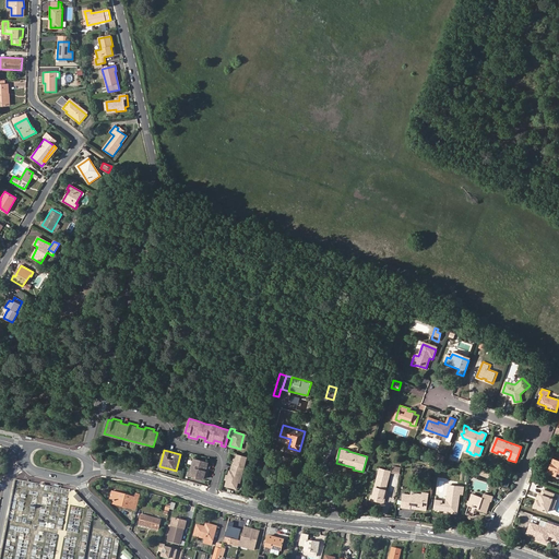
[(241,474),(247,456),(237,454),(237,455),(233,472),(230,471),(229,471),(228,475),(227,479),(225,485),(236,488),(240,474),(241,474)]
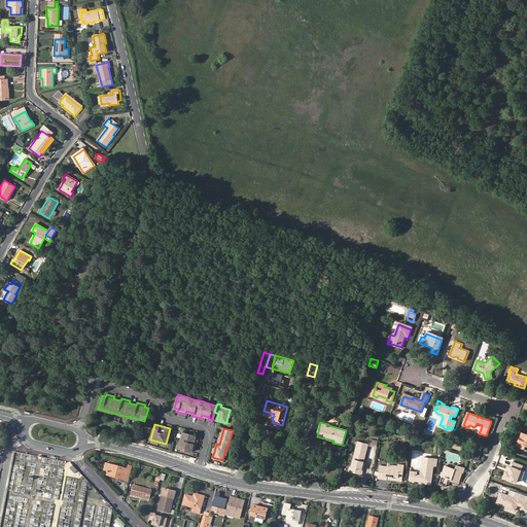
[(196,435),(182,432),(180,440),(178,448),(191,451),(192,448),(196,448),(198,441),(195,440),(196,435)]
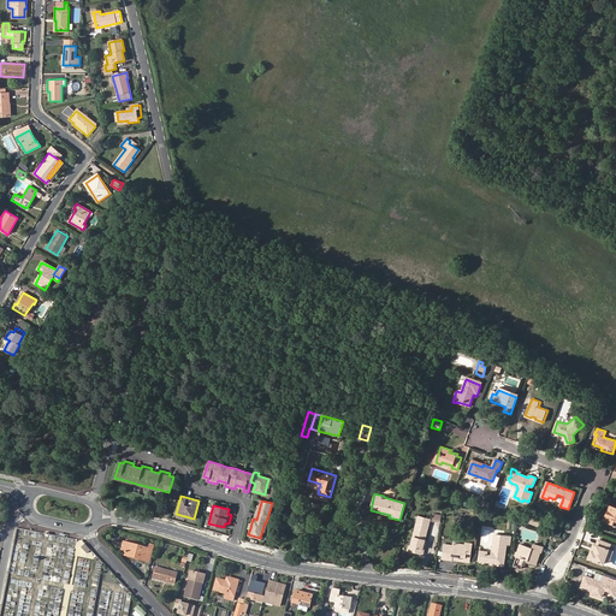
[(608,516),(605,515),(603,520),(615,525),(615,508),(609,505),(606,510),(609,511),(608,516)]
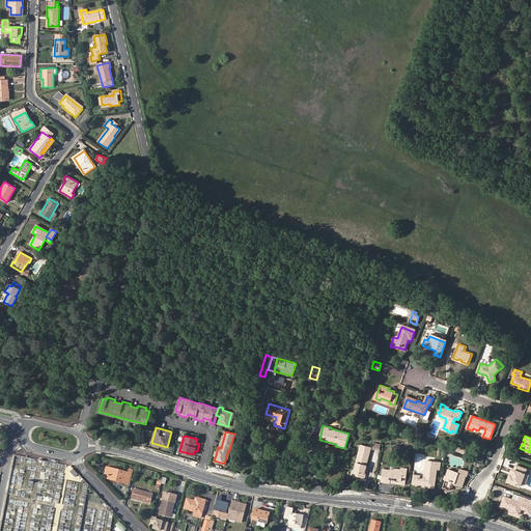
[(475,460),(482,463),(485,454),(478,451),(475,460)]
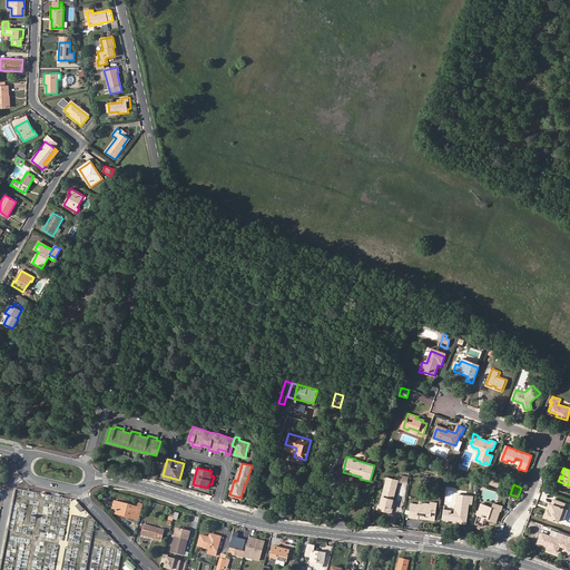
[(385,487),(380,507),(391,509),(393,501),(396,490),(385,487)]
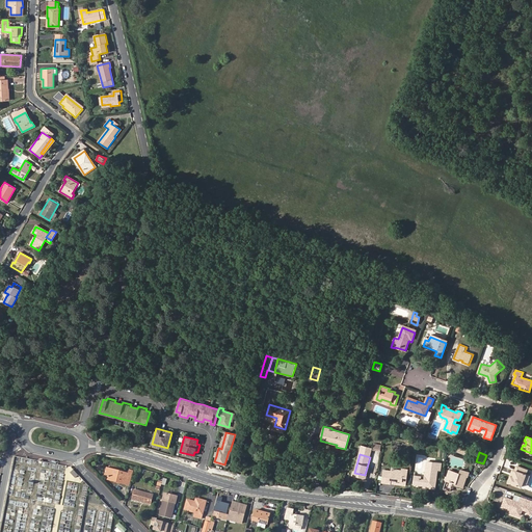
[(426,486),(425,488),(435,489),(437,471),(440,471),(441,463),(428,461),(425,481),(421,480),(421,477),(415,476),(414,485),(424,486),(426,486)]
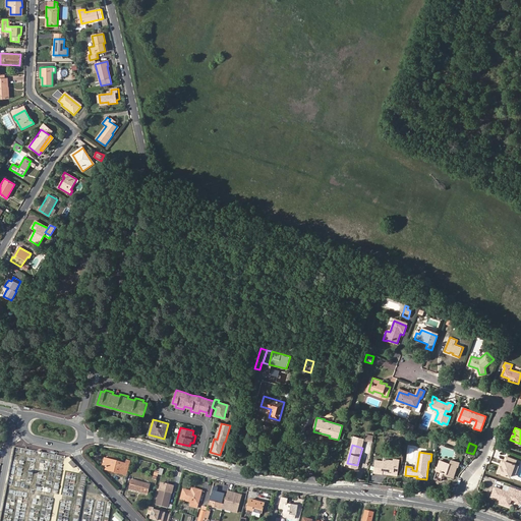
[(106,467),(105,470),(122,474),(125,464),(104,458),(102,466),(106,467)]
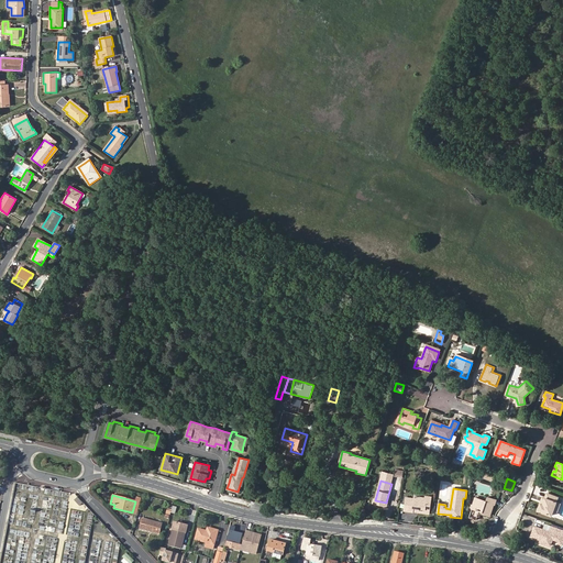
[(386,503),(375,500),(374,504),(387,507),(390,495),(388,495),(386,503)]
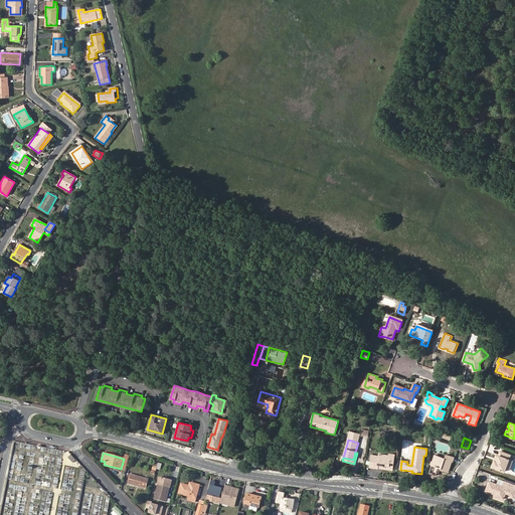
[(501,453),(499,457),(497,463),(494,461),(492,468),(501,471),(504,472),(506,467),(509,461),(511,456),(507,455),(501,453)]
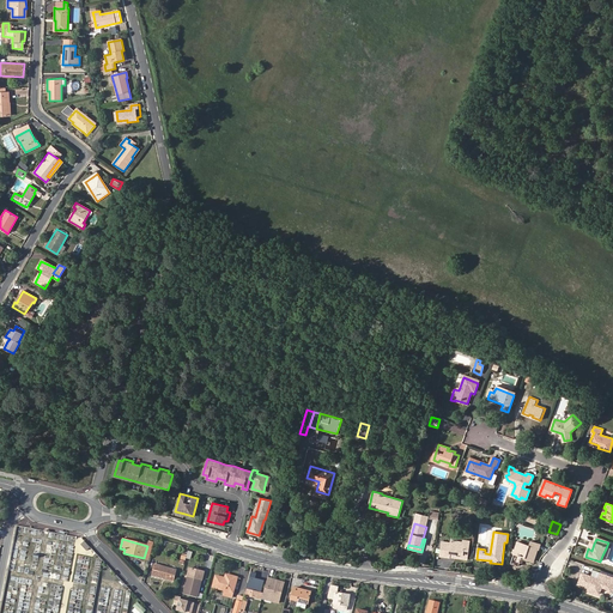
[(450,558),(450,556),(451,554),(462,556),(461,558),(461,560),(468,560),(469,550),(465,548),(465,544),(451,541),(451,544),(443,542),(441,557),(450,558)]
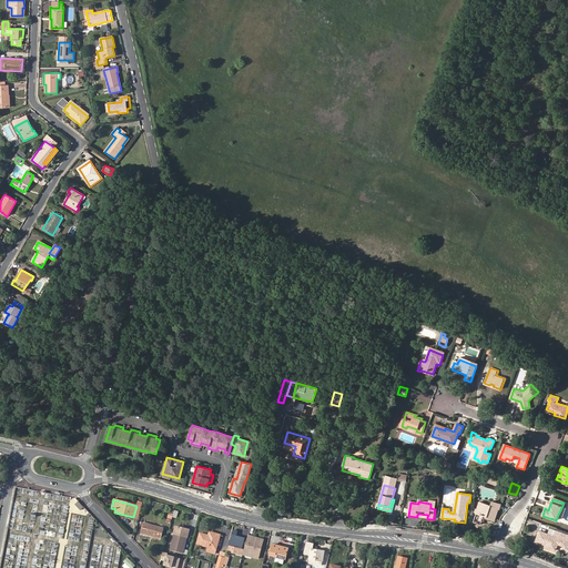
[(486,515),(485,517),(485,518),(494,521),(497,510),(498,510),(500,506),(492,503),(490,507),(479,503),(475,514),(483,517),(484,515),(486,515)]
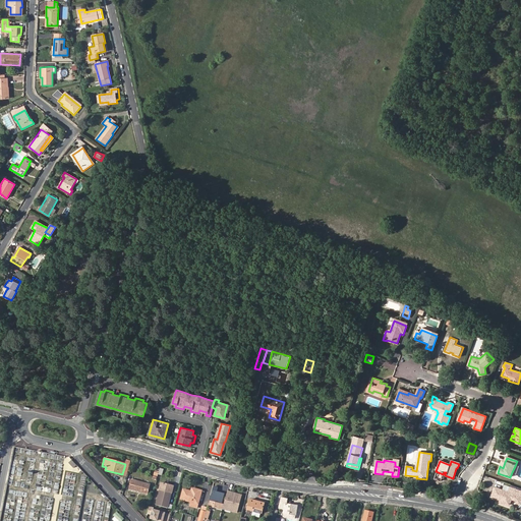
[(131,479),(128,489),(148,495),(150,485),(131,479)]
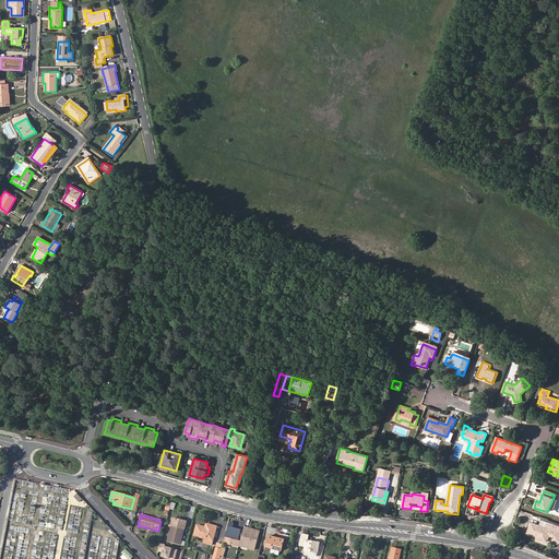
[(181,533),(182,533),(183,528),(185,528),(186,522),(173,519),(171,526),(167,542),(169,543),(178,545),(180,545),(181,540),(179,540),(181,533)]
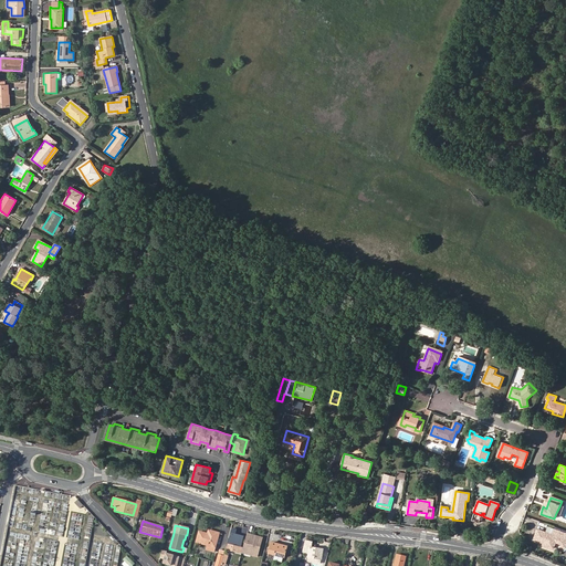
[(69,527),(69,538),(79,538),(79,532),(74,532),(74,527),(69,527)]
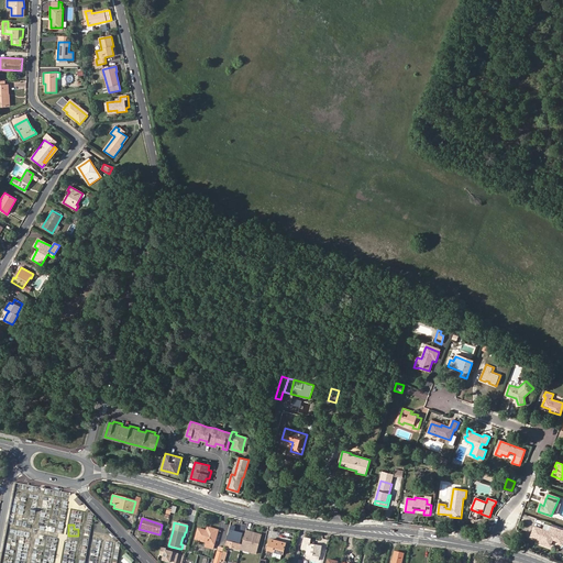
[(231,526),(225,547),(238,550),(240,539),(241,539),(242,533),(234,531),(235,528),(231,526)]
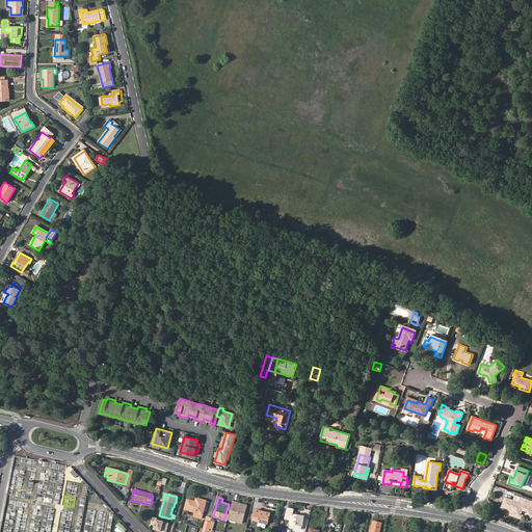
[(531,511),(531,507),(520,503),(506,498),(502,507),(511,511),(510,512),(520,516),(523,509),(531,513),(531,511)]
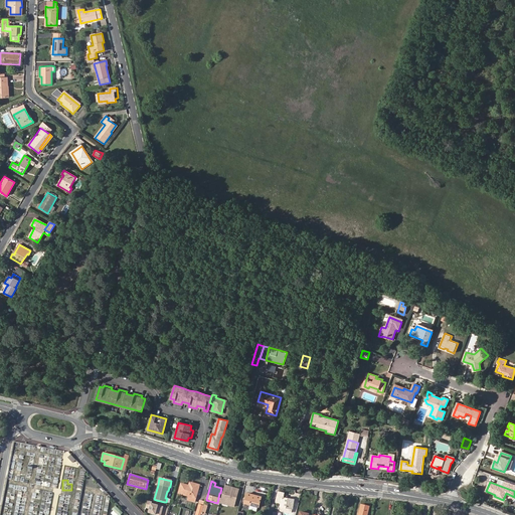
[(514,486),(505,482),(503,487),(514,491),(514,486)]
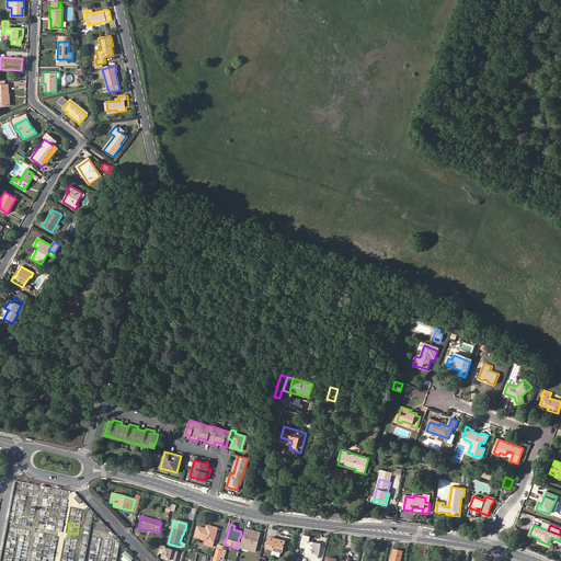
[(194,538),(206,541),(214,544),(217,529),(206,526),(205,529),(197,527),(194,538)]
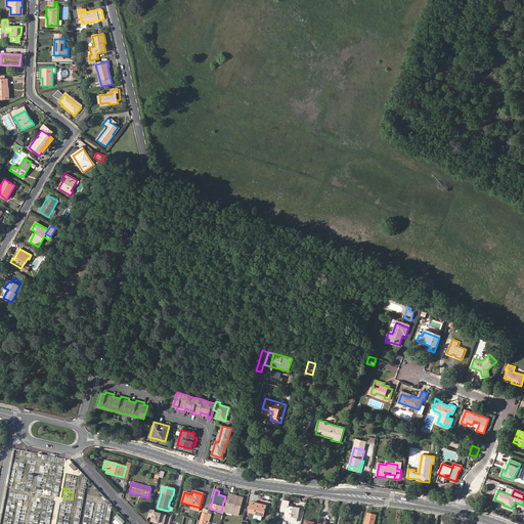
[(234,494),(229,493),(224,511),(238,514),(244,497),(238,495),(238,497),(234,496),(234,494)]
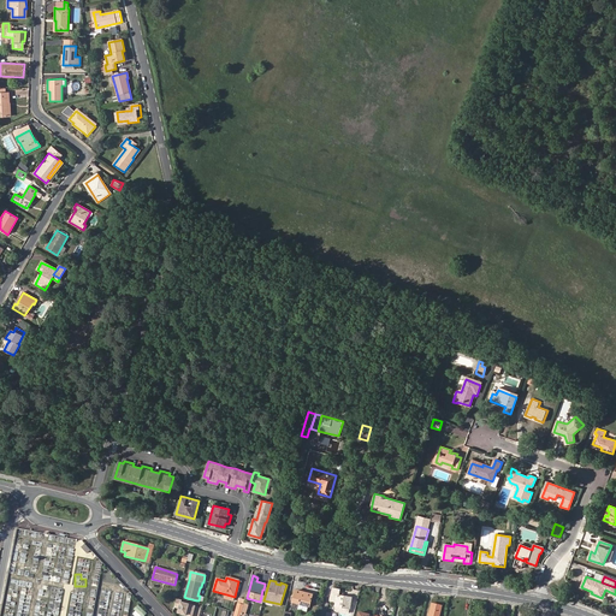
[(337,591),(331,590),(329,600),(336,603),(335,608),(336,608),(348,609),(350,609),(351,598),(337,597),(337,591)]
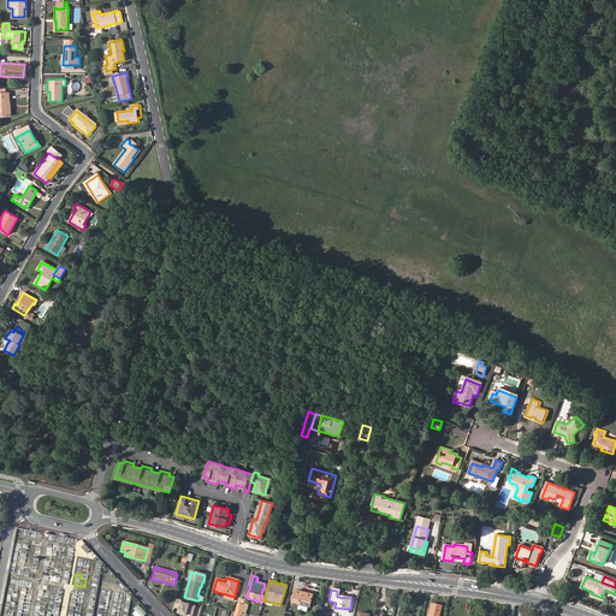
[(312,597),(312,596),(296,592),(292,603),(309,608),(311,602),(315,603),(317,598),(312,597)]
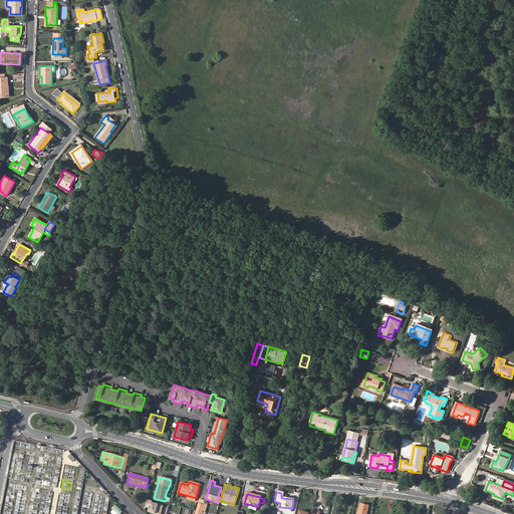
[(160,513),(163,505),(151,502),(148,512),(156,513),(160,513)]
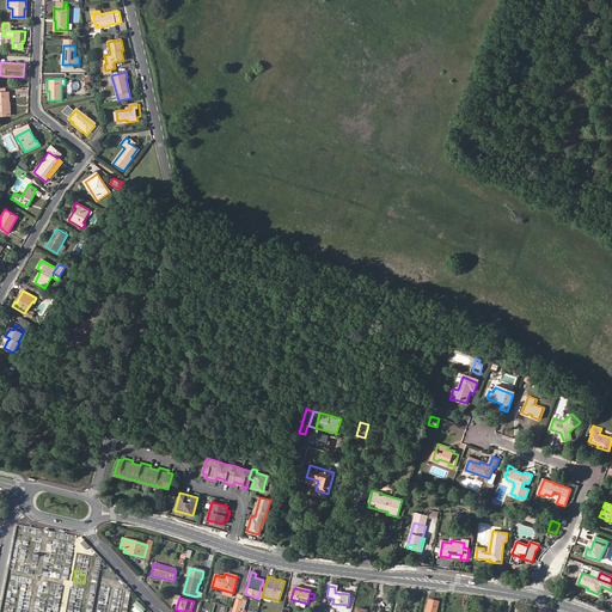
[(435,611),(439,603),(429,600),(426,611),(435,611)]
